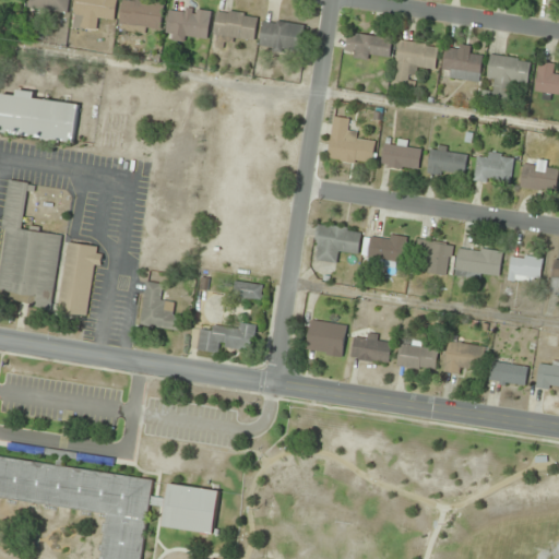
[(67,0),(26,0),(26,6),(66,12),(67,0)]
